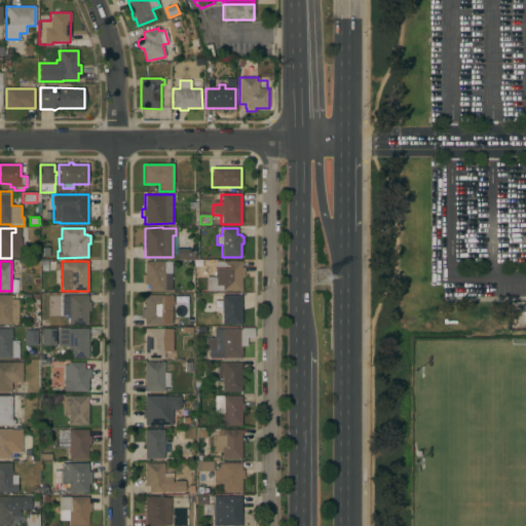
[(145,284),(142,284),(142,274),(145,274),(145,261),(172,261),(172,291),(149,291),(149,285),(145,285),(145,284)]
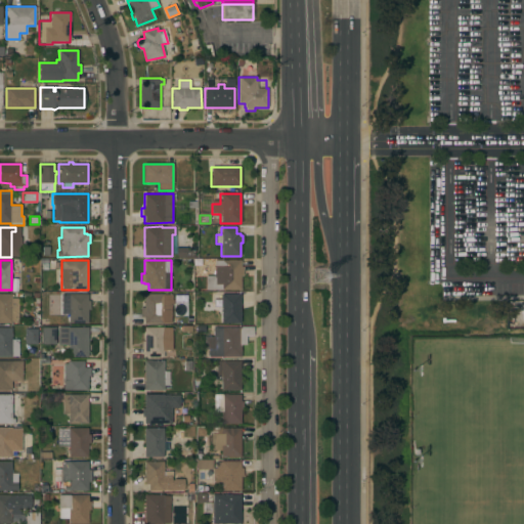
[(206,290),(206,275),(214,275),(214,260),(241,260),(241,267),(243,267),(243,275),(241,275),(241,290),(206,290)]
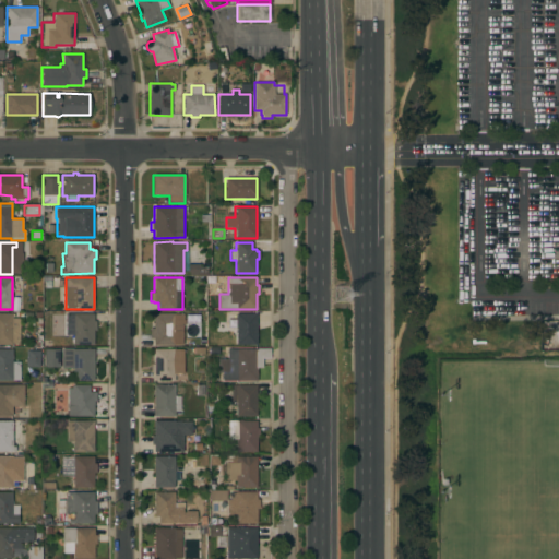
[(0,313),(12,313),(12,318),(20,318),(20,343),(12,343),(12,345),(0,345),(0,313)]
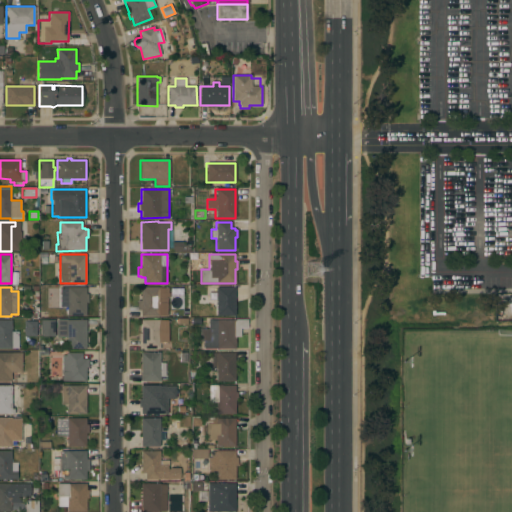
[(86,294),(88,294),(88,300),(86,300),(85,316),(67,316),(67,307),(60,307),(60,287),(86,287),(86,294)]
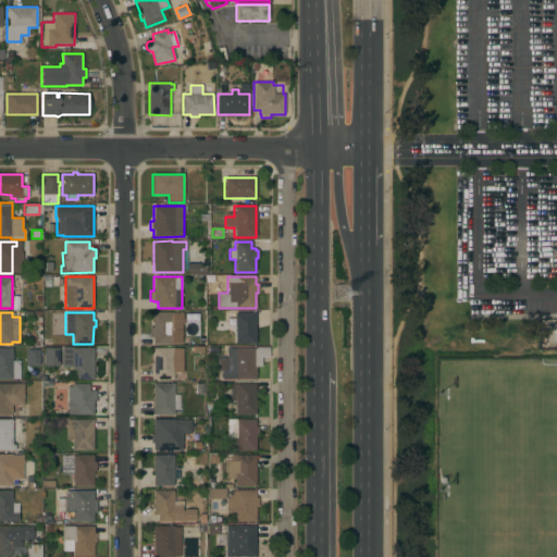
[(152,337),(149,337),(149,326),(152,326),(152,312),(173,312),(183,312),(183,319),(184,319),(184,323),(182,323),(182,344),(152,344),(152,337)]
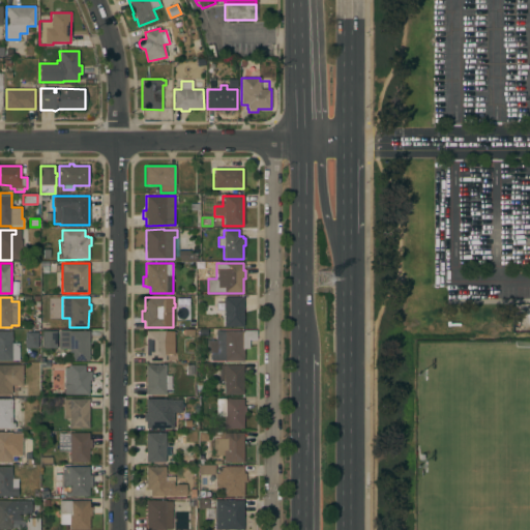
[(243,327),(205,326),(198,326),(198,313),(205,313),(205,305),(215,305),(215,297),(243,297),(243,327)]
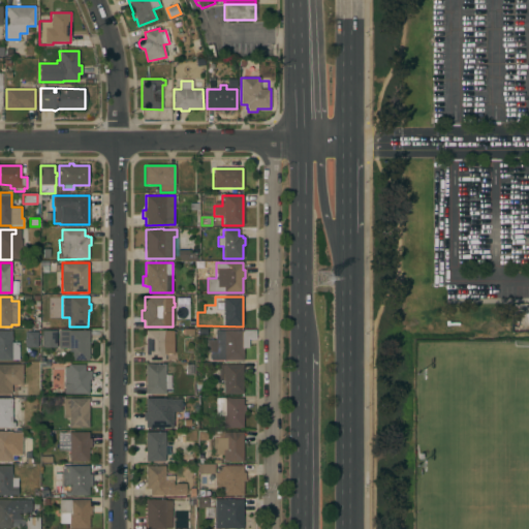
[(0,331),(11,331),(11,342),(19,342),(19,361),(0,360),(0,331)]
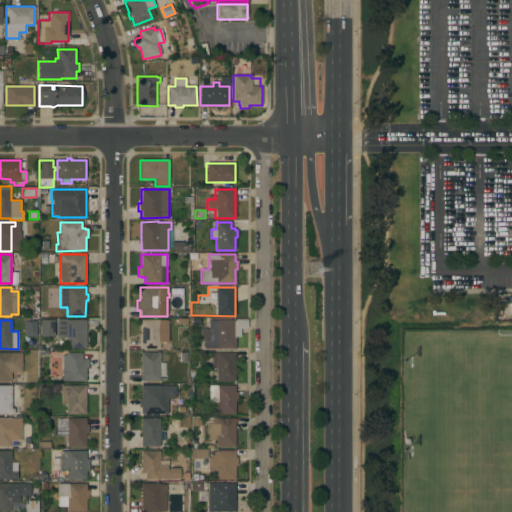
[(54,336),(40,336),(40,320),(54,320),(54,336)]
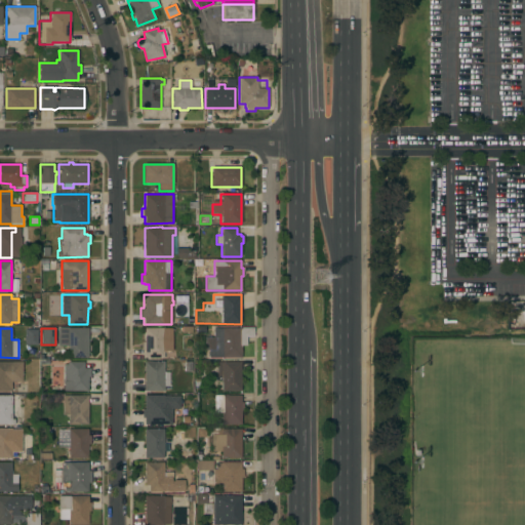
[(88,357),(69,357),(69,346),(57,346),(57,328),(88,328),(88,357)]
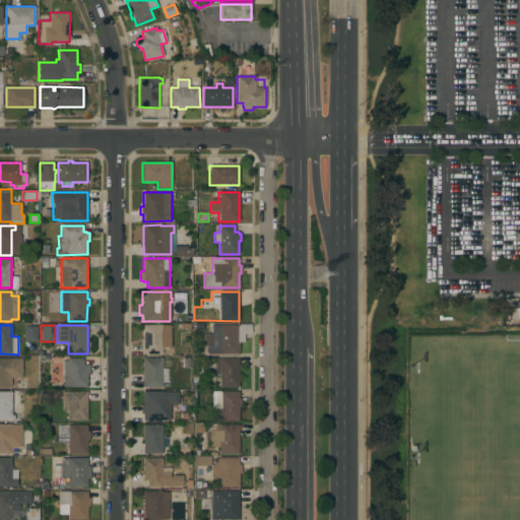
[(143,347),(140,347),(140,338),(143,338),(143,325),(171,325),(171,347),(163,347),(163,353),(143,353),(143,347)]
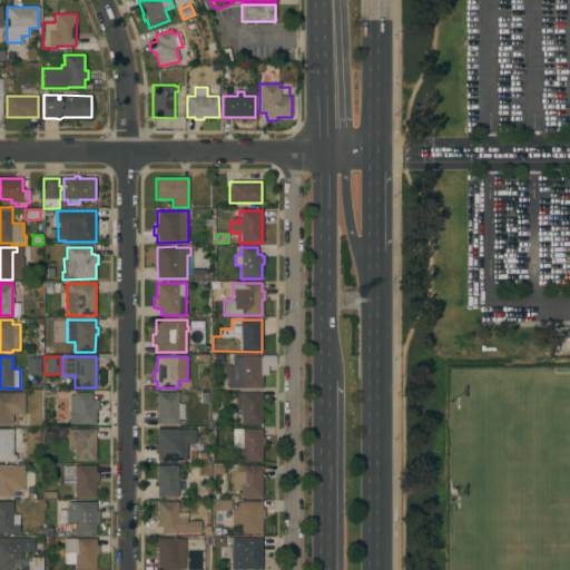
[(275,356),(275,365),(267,365),(267,375),(262,375),(262,390),(224,390),(223,381),(219,381),(219,366),(232,366),(232,356),(275,356)]
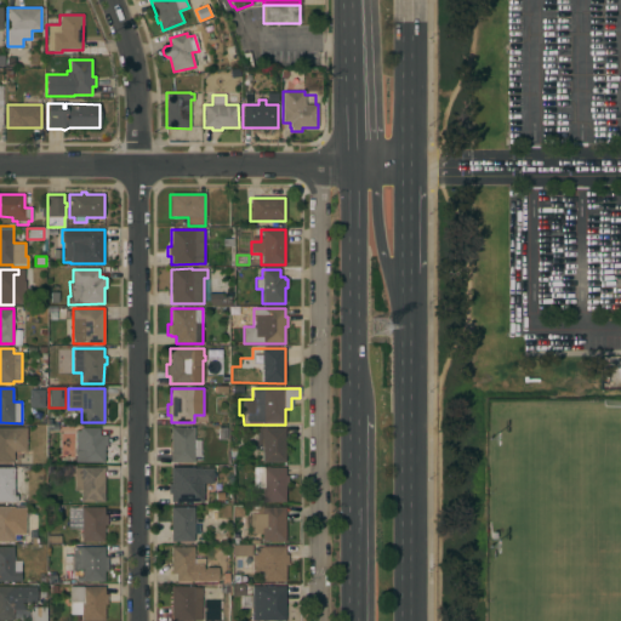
[(44,408),(29,408),(29,403),(28,403),(28,398),(29,398),(29,389),(44,389),(44,408)]
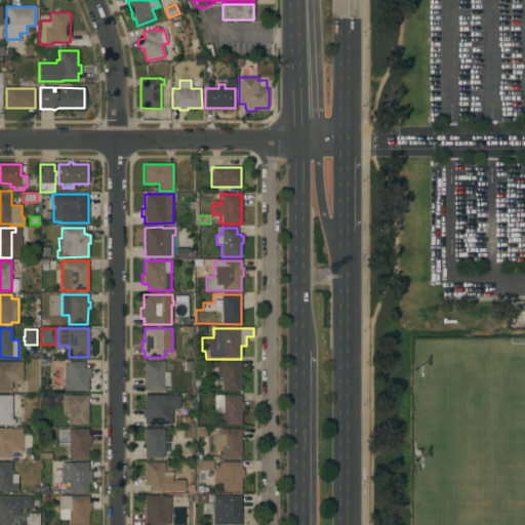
[(0,361),(23,362),(23,381),(11,381),(11,391),(0,391),(0,361)]
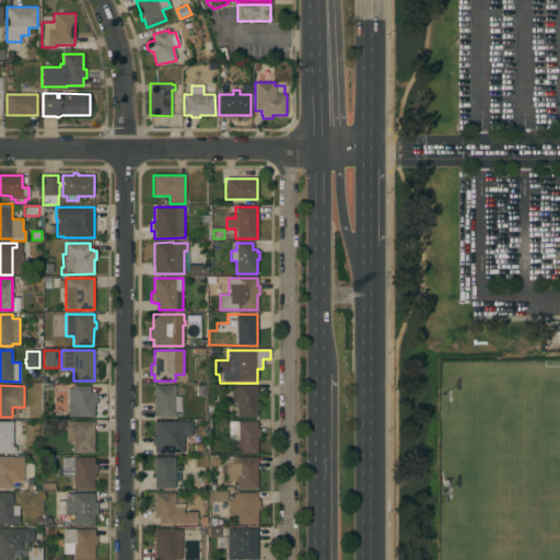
[(90,386),(90,393),(96,393),(96,401),(94,401),(93,417),(68,417),(68,388),(73,388),(73,385),(90,386)]
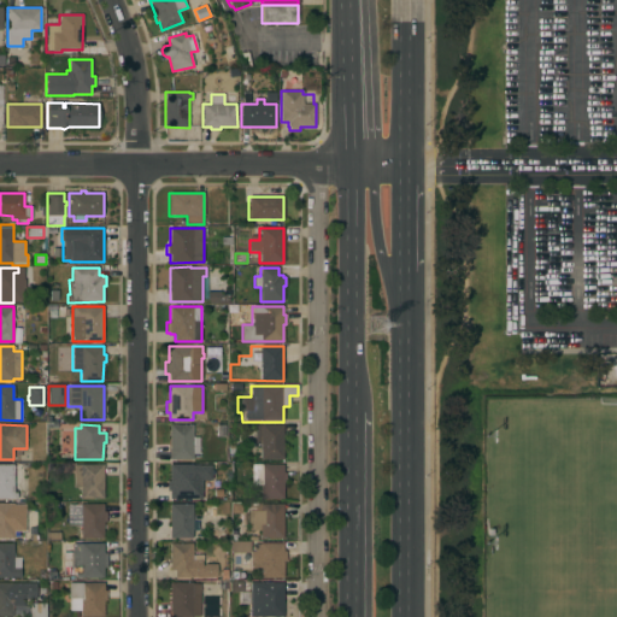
[(170,425),(193,425),(193,438),(199,438),(199,453),(192,453),(192,459),(170,459),(170,425)]
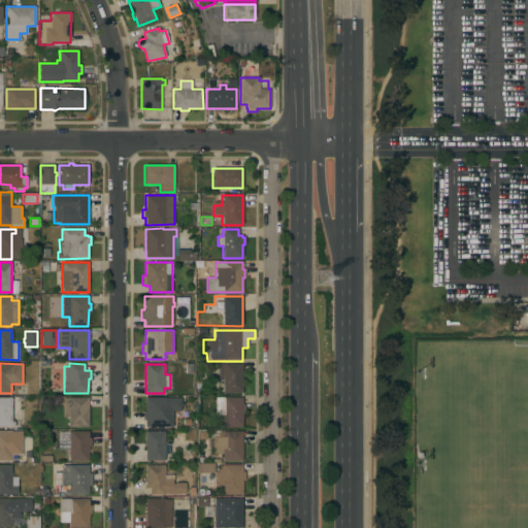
[(185,373),(186,364),(193,364),(193,373),(185,373)]
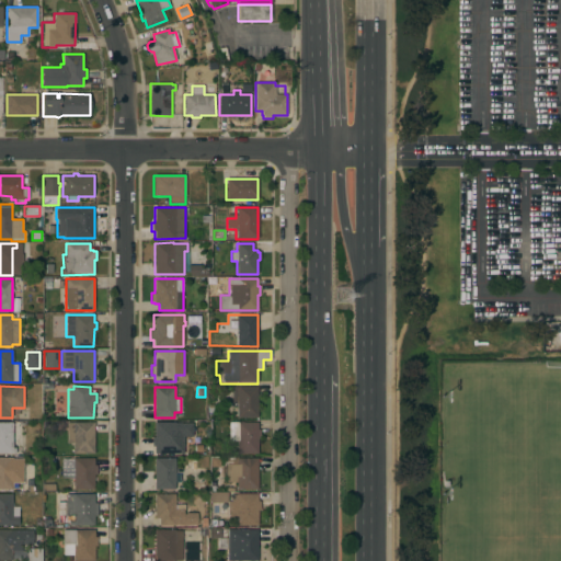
[(258,418),(229,418),(229,410),(237,410),(237,408),(231,408),(231,387),(258,387),(258,418)]
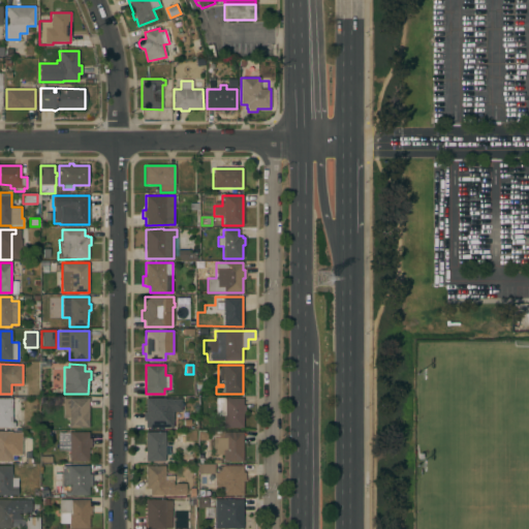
[(215,393),(206,392),(206,389),(201,389),(201,394),(198,394),(198,396),(194,396),(194,390),(195,390),(195,382),(198,382),(198,381),(207,381),(207,382),(215,382),(215,393)]
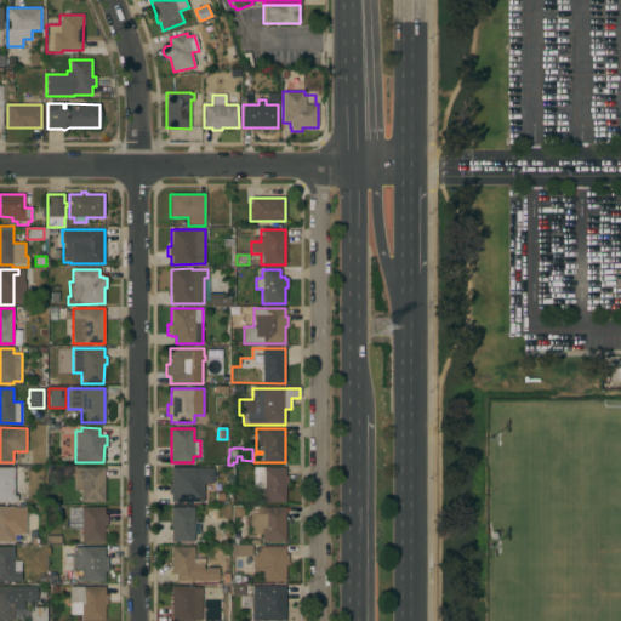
[(0,467),(13,467),(13,496),(17,496),(17,502),(0,502),(0,467)]
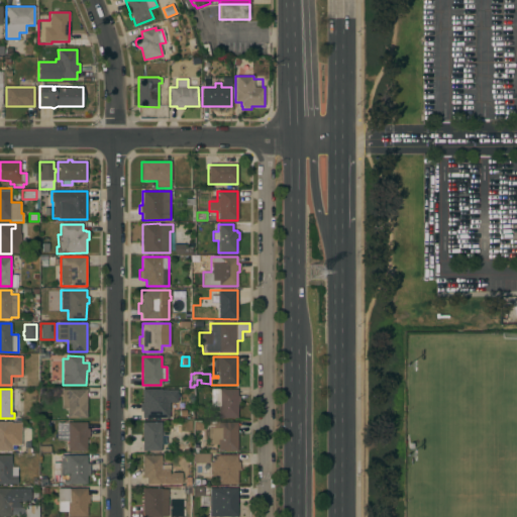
[(87,418),(68,418),(68,408),(62,408),(62,389),(87,389),(87,418)]
